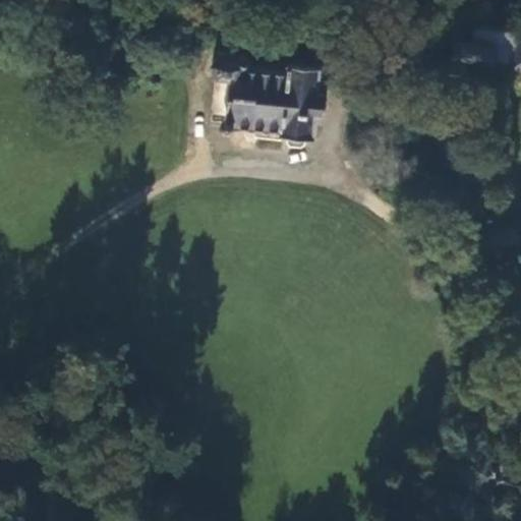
[(490,62),(493,41),(453,34),(449,56),(465,59),(490,62)]
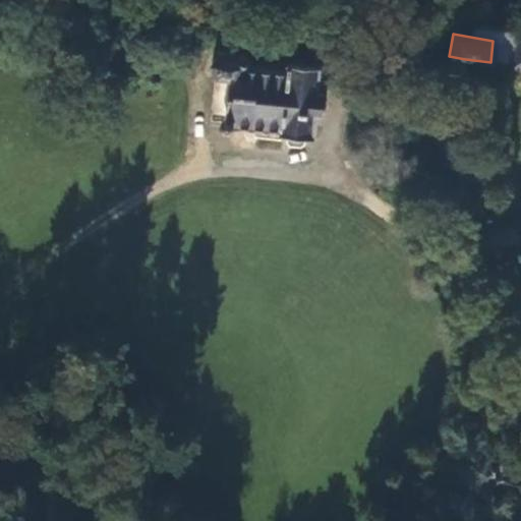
[(313,138),(315,114),(322,115),(325,84),(319,84),(321,65),(288,61),(287,69),(248,64),(245,52),(218,49),(211,62),(216,75),(227,76),(225,117),(220,116),(216,119),(214,123),(215,128),(218,133),(223,135),(229,133),(232,128),(280,132),(280,136),(287,136),(289,142),(293,147),(299,147),(304,143),(306,137),(313,138)]
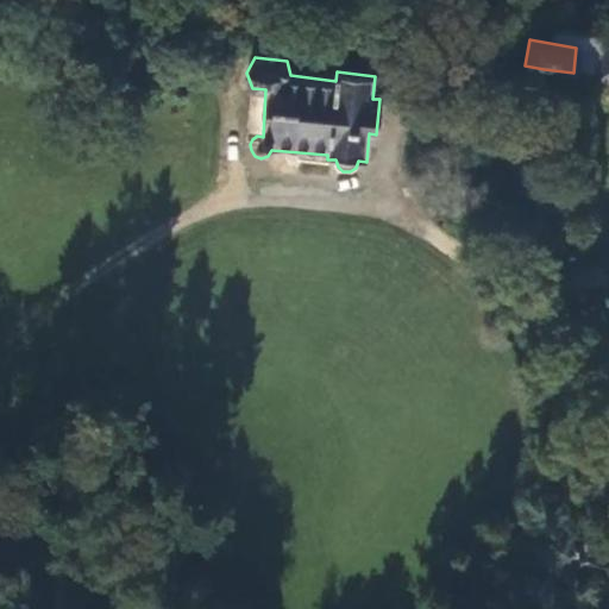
[(544,81),(544,69),(525,66),(521,67),(521,79),(544,81)]
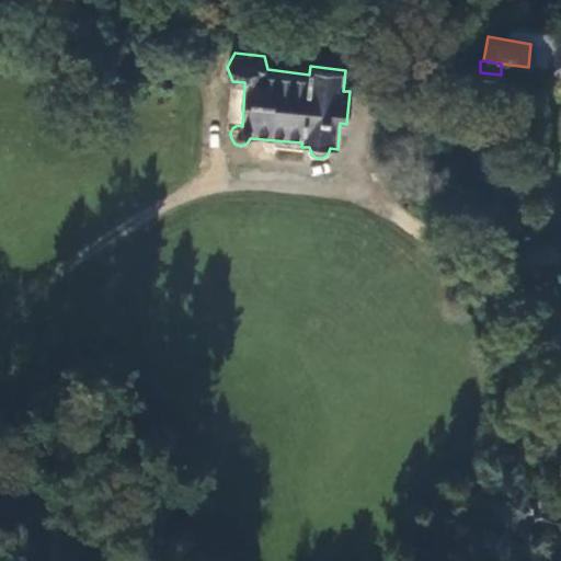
[(500,92),(501,75),(480,72),(479,88),(500,92)]
